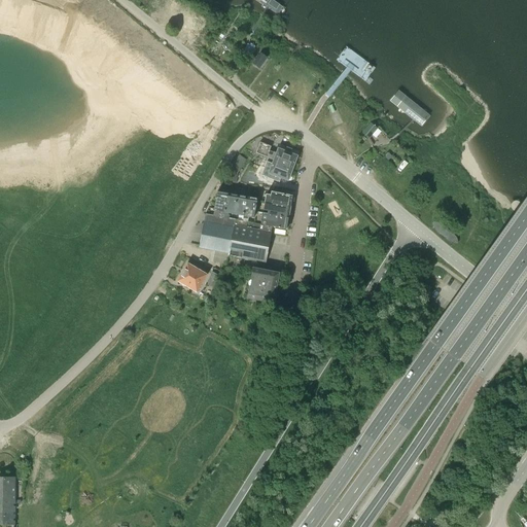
[(281,0),(243,0),(282,26),(294,8),(281,0)]
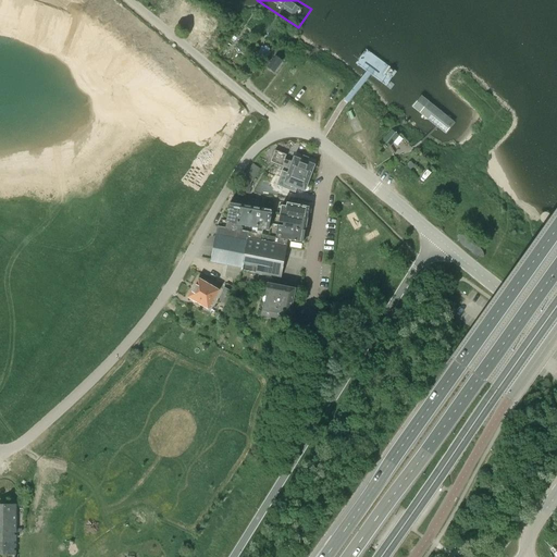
[(261,46),(254,57),(262,62),(269,52),(261,46)]
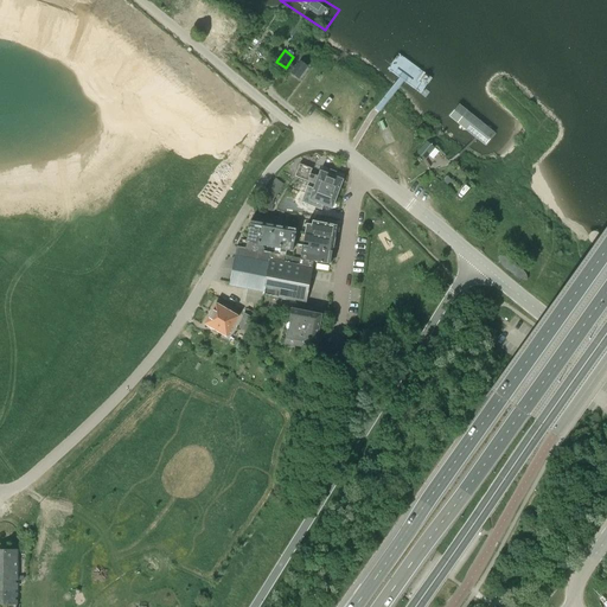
[(398,53),(385,72),(422,96),(434,77),(398,53)]
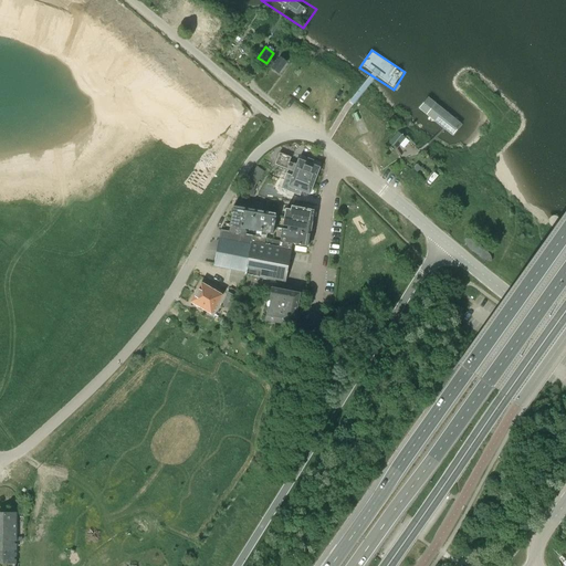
[(280,58),(272,69),(279,73),(286,62),(280,58)]
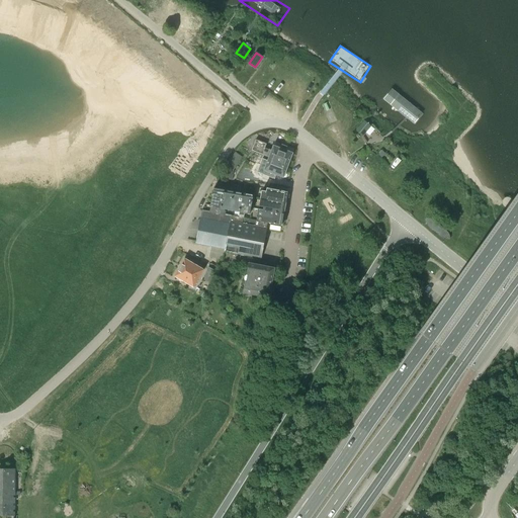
[(396,79),(377,95),(413,137),(431,121),(396,79)]
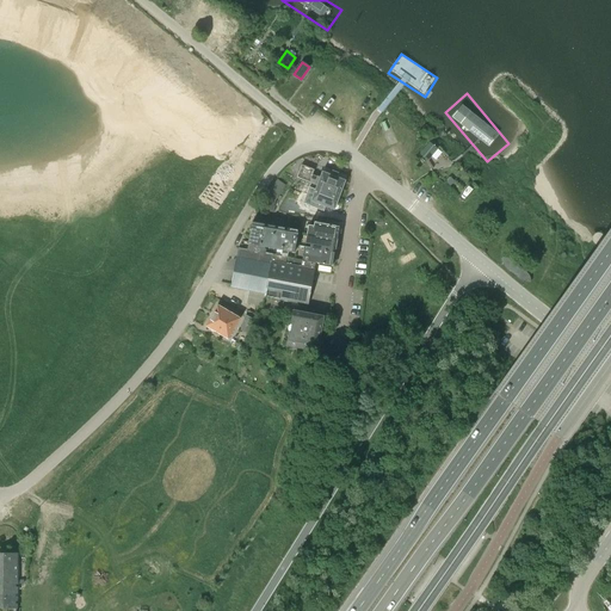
[(430,142),(420,154),(427,160),(437,148),(430,142)]
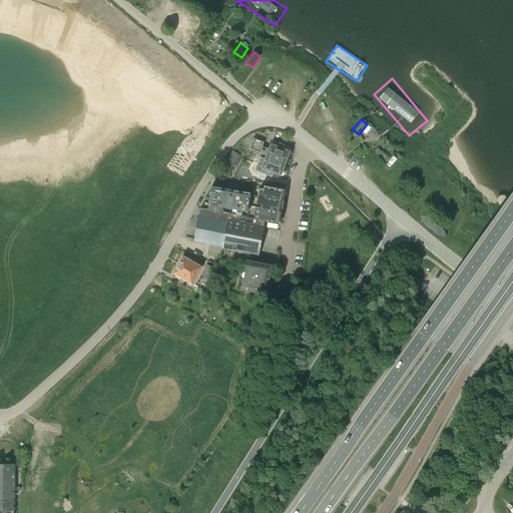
[(281,176),(284,167),(290,151),(292,147),(273,140),(271,144),(269,150),(262,147),(264,143),(252,139),(248,149),(267,156),(265,160),(262,169),(261,169),(260,172),(267,174),(268,171),(269,172),(271,173),(281,176)]
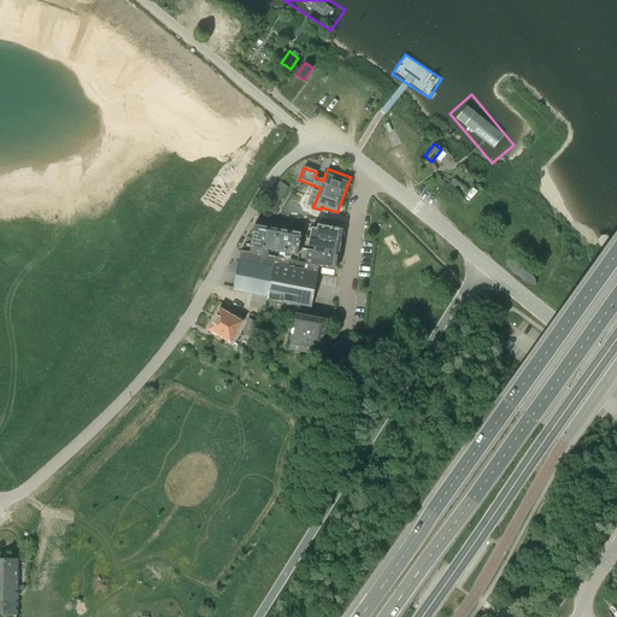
[(280,181),(272,197),(281,200),(288,186),(280,181)]
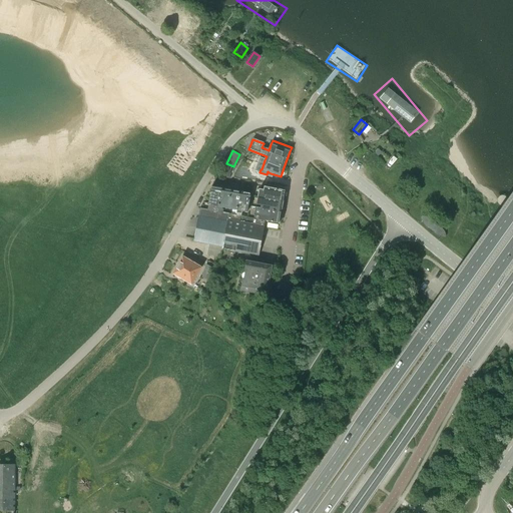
[(229,178),(231,168),(222,167),(217,175),(229,178)]
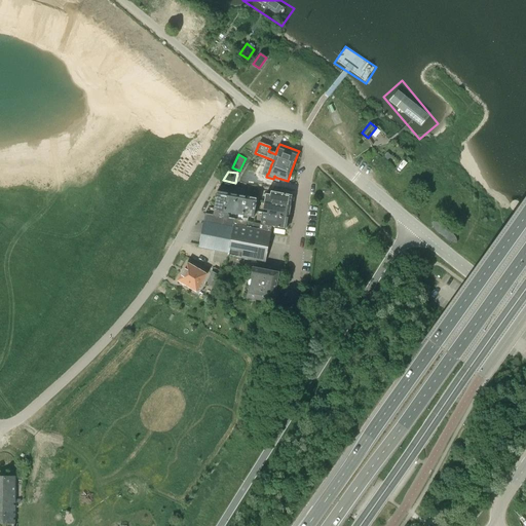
[(264,202),(290,208),(290,207),(291,197),(290,195),(270,191),(270,195),(265,194),(264,202)]
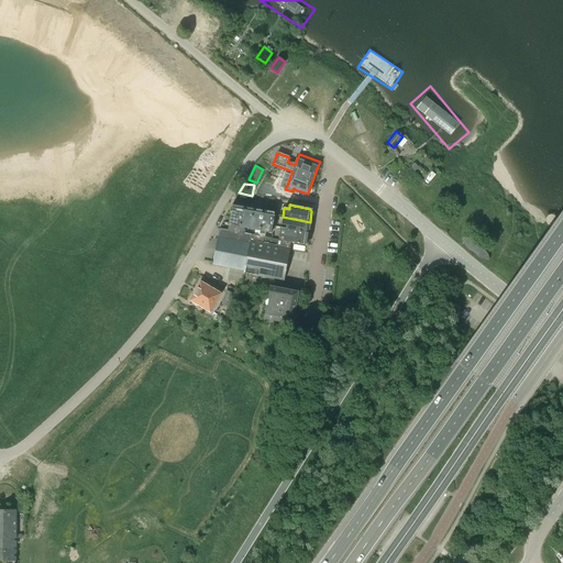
[(229,225),(231,225),(240,228),(243,208),(232,206),(231,210),(230,210),(230,212),(231,213),(229,225)]
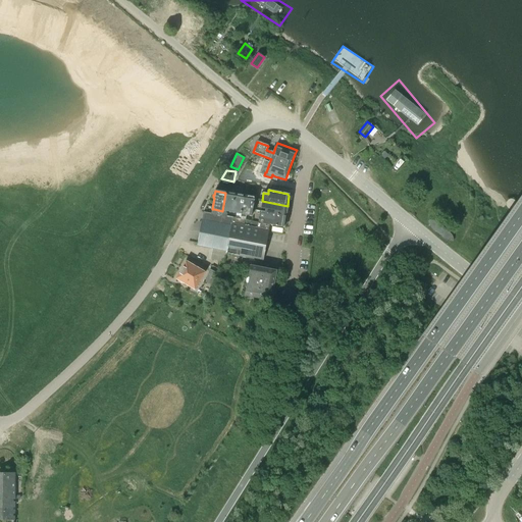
[(222,211),(226,211),(231,212),(236,194),(225,193),(222,211)]
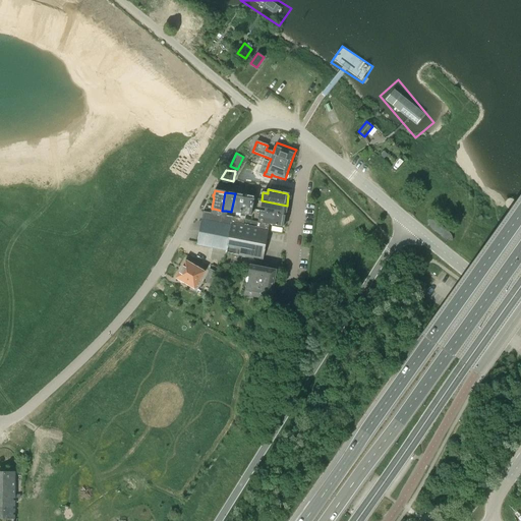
[(235,193),(231,212),(236,213),(236,216),(240,216),(244,195),(235,193)]
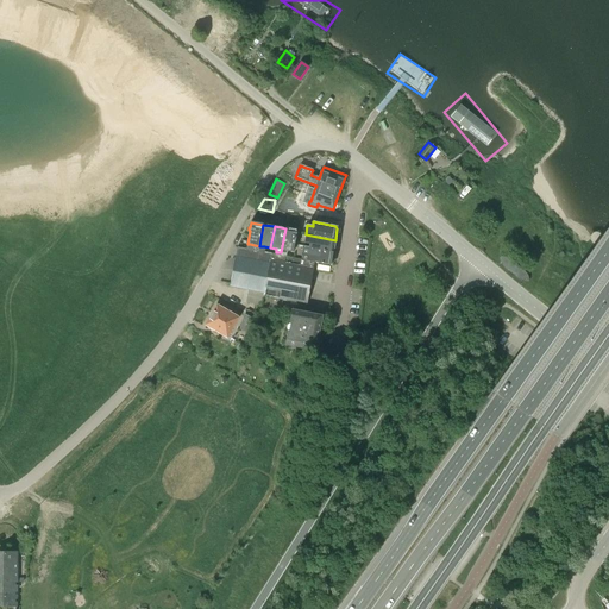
[(297,231),(286,228),(281,252),(287,253),(287,251),(294,252),(297,231)]
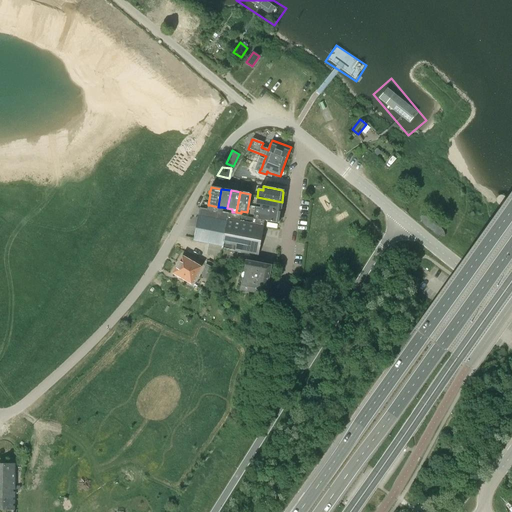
[(260,205),(260,208),(280,212),(282,202),(257,197),(256,204),(260,205)]
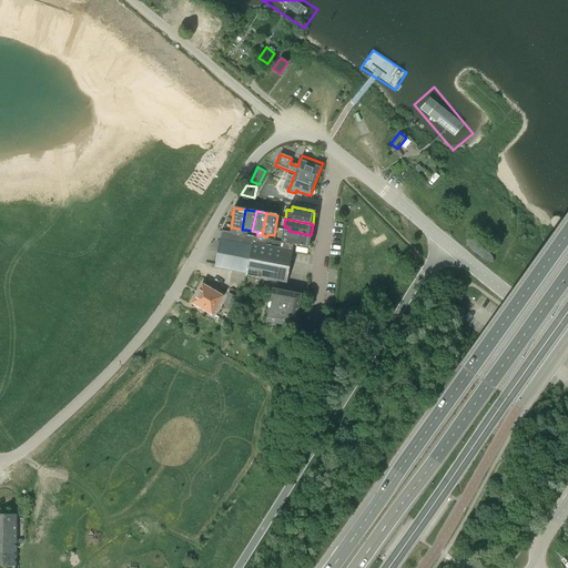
[(246,233),(246,230),(242,230),(233,227),(232,233),(230,232),(221,231),(214,266),(230,270),(246,273),(252,243),(253,243),(254,236),(241,234),(242,232),(246,233)]
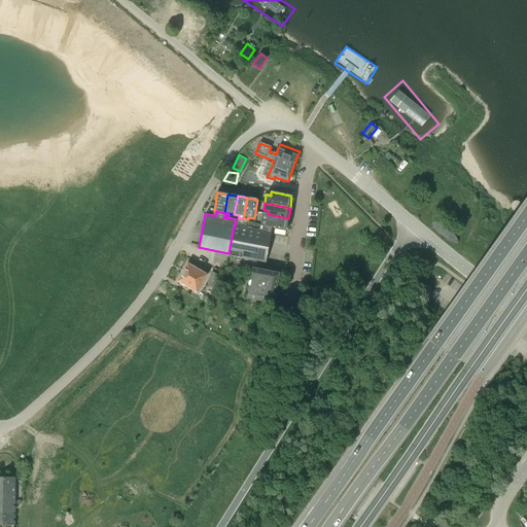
[(286,230),(288,218),(268,214),(262,213),(261,221),(266,222),(266,225),(286,230)]
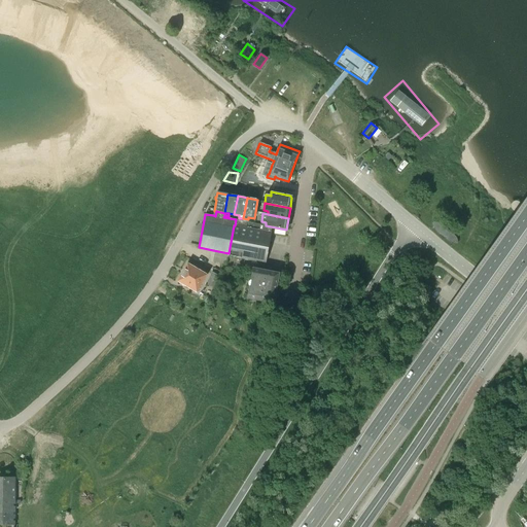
[(266,225),(236,219),(235,225),(272,233),(270,242),(284,244),(285,236),(286,230),(266,225)]
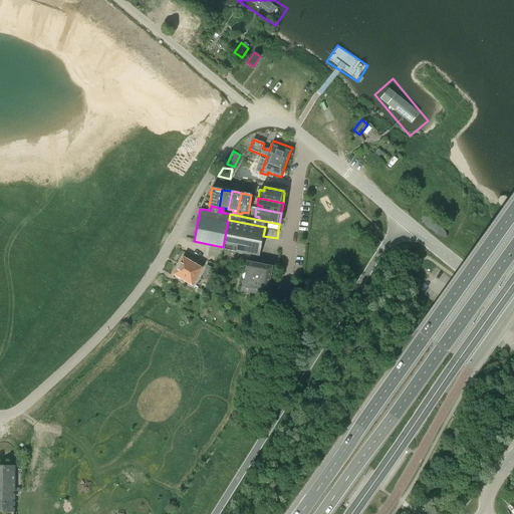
[(228,220),(223,247),(222,250),(259,257),(263,236),(265,227),(229,220),(228,220)]
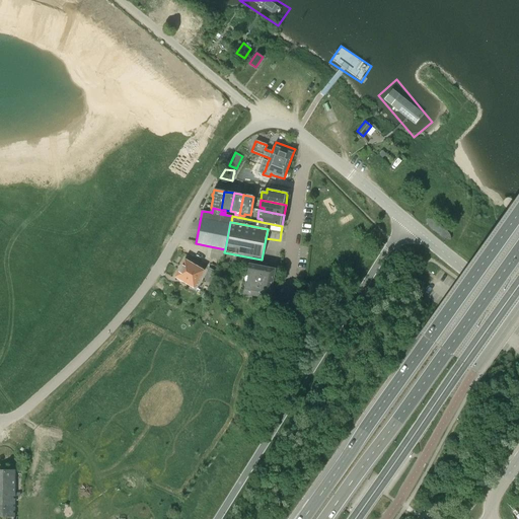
[(223,261),(224,252),(225,249),(210,246),(207,257),(223,261)]
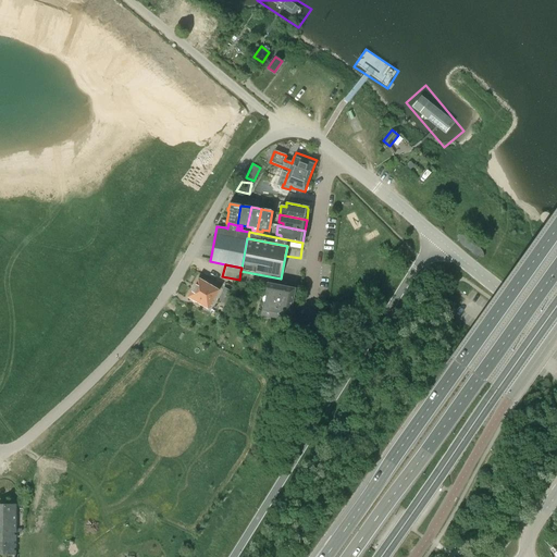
[(198,280),(194,288),(212,299),(218,291),(198,280)]
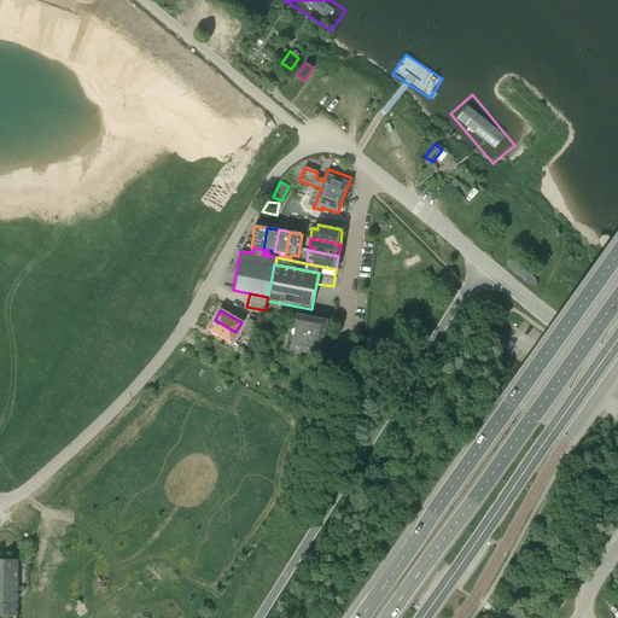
[(297,314),(296,315),(293,328),(295,328),(293,336),(292,336),(290,350),(321,355),(327,320),(297,314)]
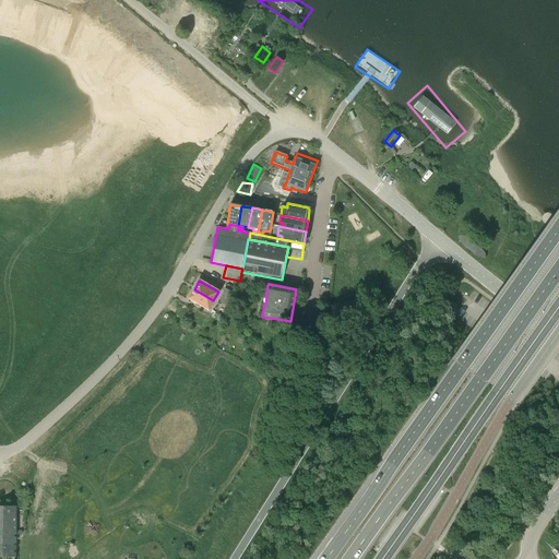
[(225,288),(222,296),(230,299),(233,293),(225,288)]
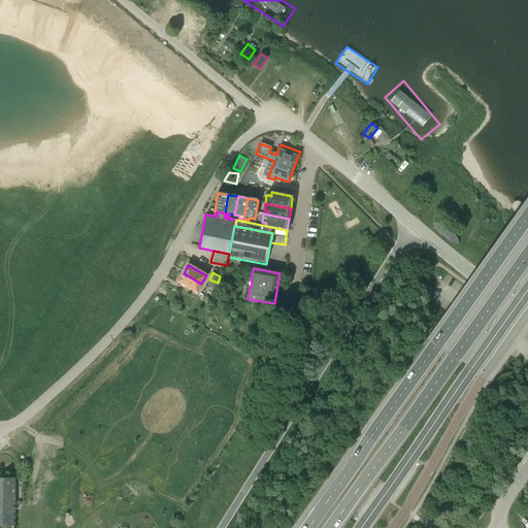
[(201,284),(184,273),(178,282),(197,292),(201,284)]
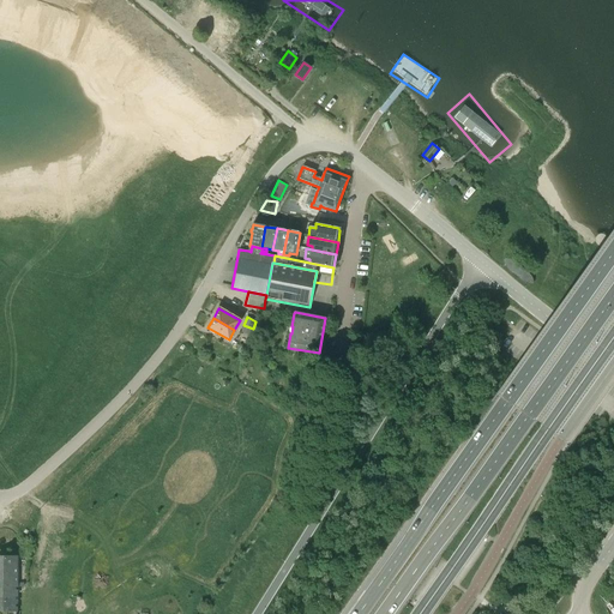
[(251,336),(253,329),(244,325),(241,332),(251,336)]
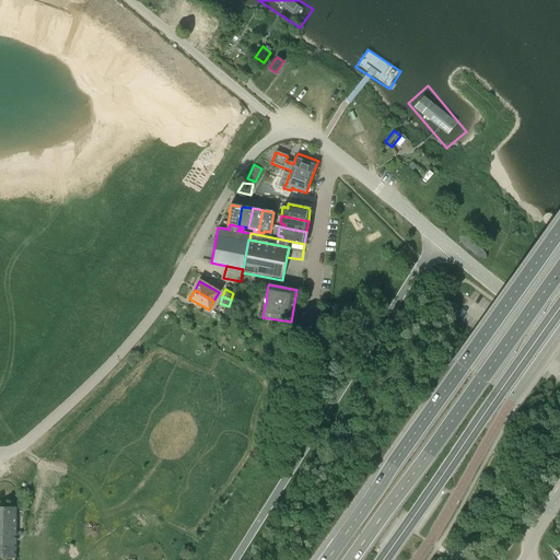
[(14,559),(15,509),(15,508),(0,508),(0,559),(14,559)]
